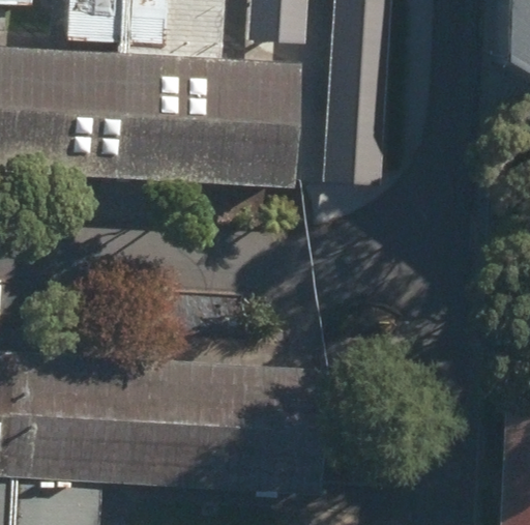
[(0,174),(296,188),(302,59),(225,56),(228,0),(69,0),(68,38),(120,41),(119,53),(0,47),(0,174)]
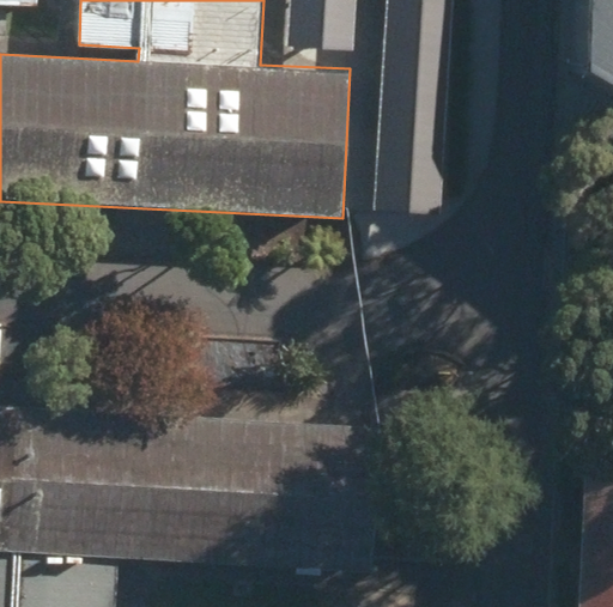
[(590,0),(589,60),(612,73),(612,0),(590,0)]
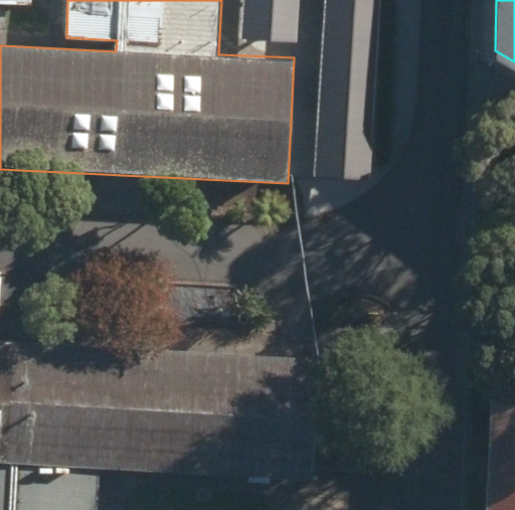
[(97,509),(100,469),(313,480),(319,360),(0,341),(0,509),(97,509)]
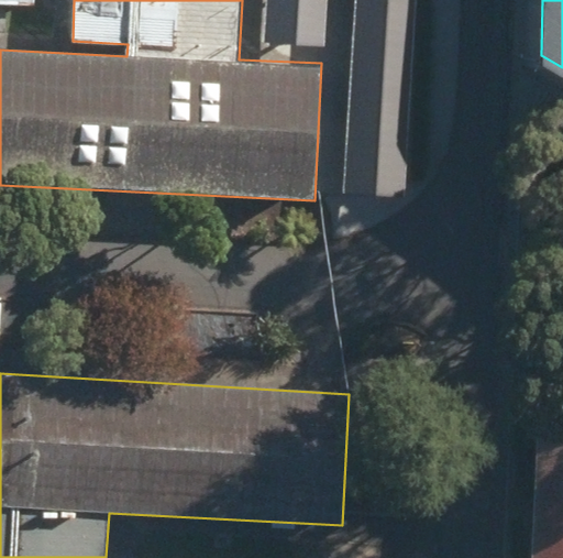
[(562,557),(562,467),(527,466),(522,557),(562,557)]
